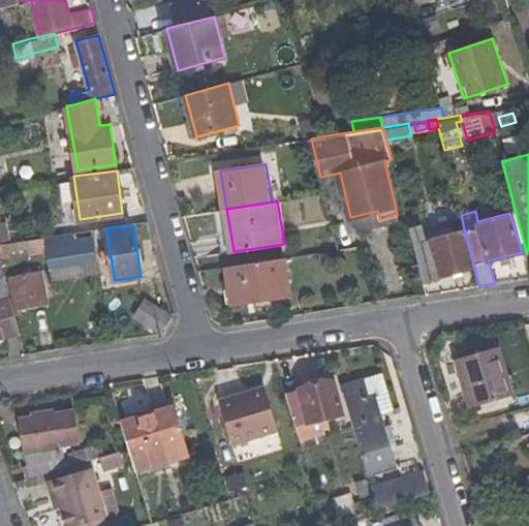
[(0,240),(17,239),(14,227),(0,228),(0,240)]
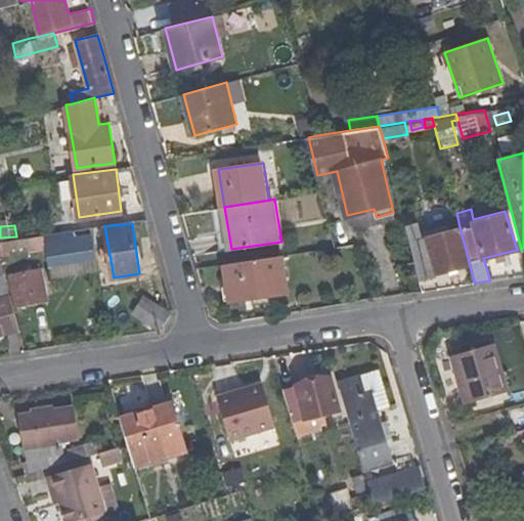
[(405,228),(418,277),(469,262),(460,227),(421,240),(417,225),(405,228)]
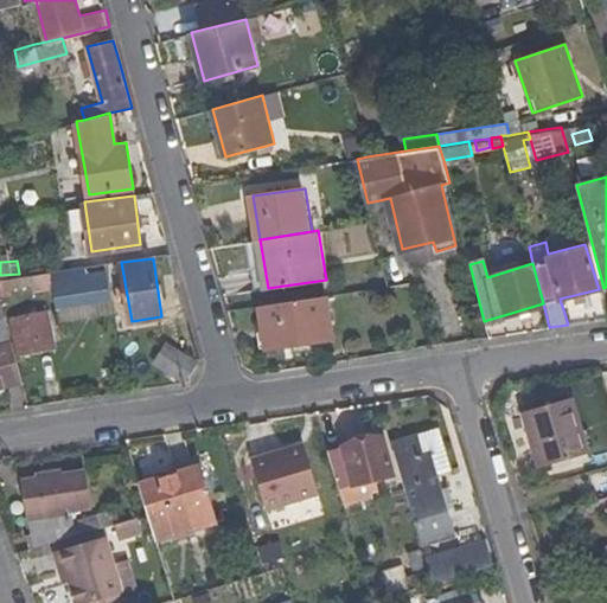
[(48,270),(50,283),(53,303),(109,296),(106,270),(87,273),(85,264),(48,270)]
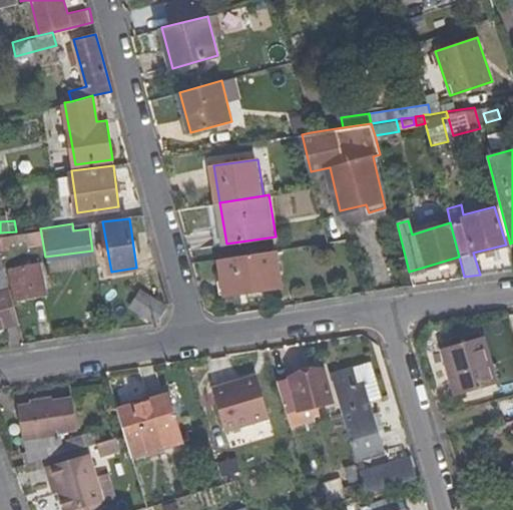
[(0,247),(10,247),(9,243),(8,239),(19,238),(21,237),(25,237),(26,240),(42,239),(40,228),(16,231),(0,232),(0,247)]
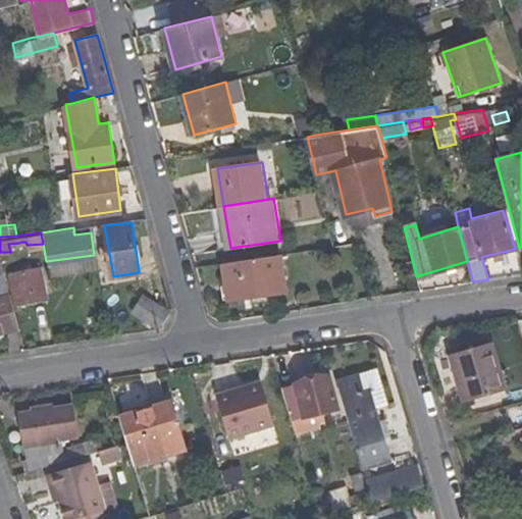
[(279,253),(222,262),(228,298),(285,290),(279,253)]
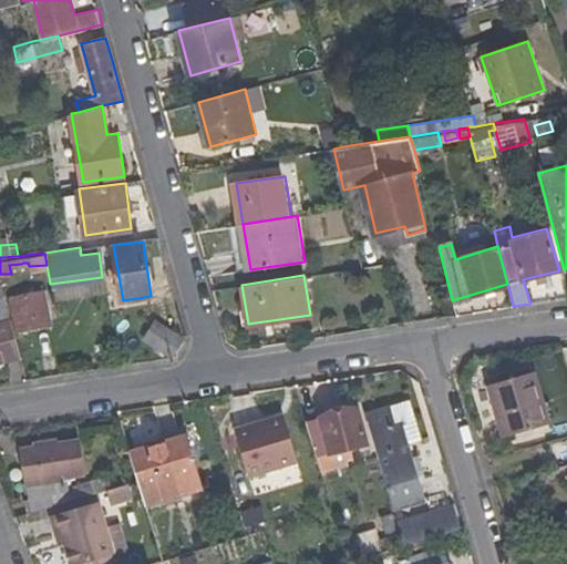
[(50,288),(11,295),(18,330),(55,322),(50,288)]
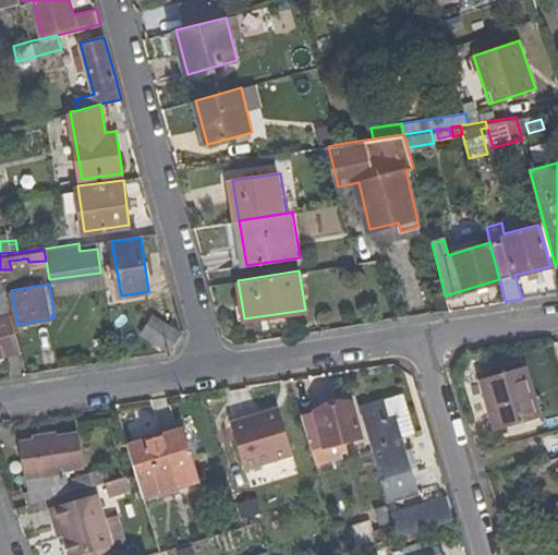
[(0,361),(1,361),(2,354),(21,350),(11,314),(0,316),(0,361)]
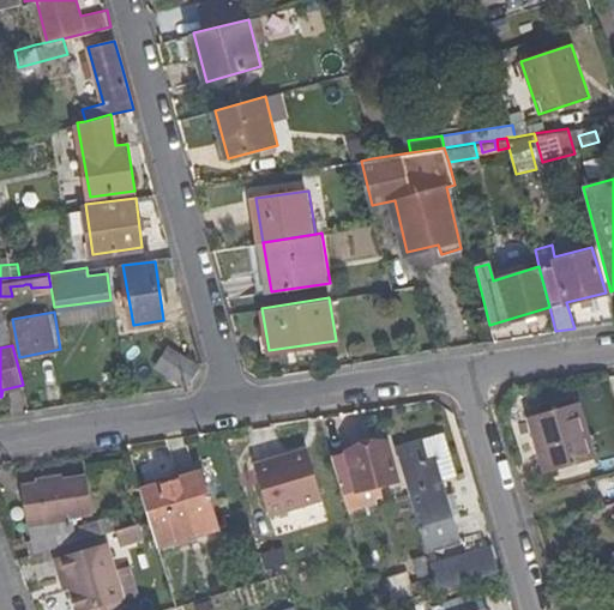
[(199,367),(167,346),(156,363),(188,385),(199,367)]
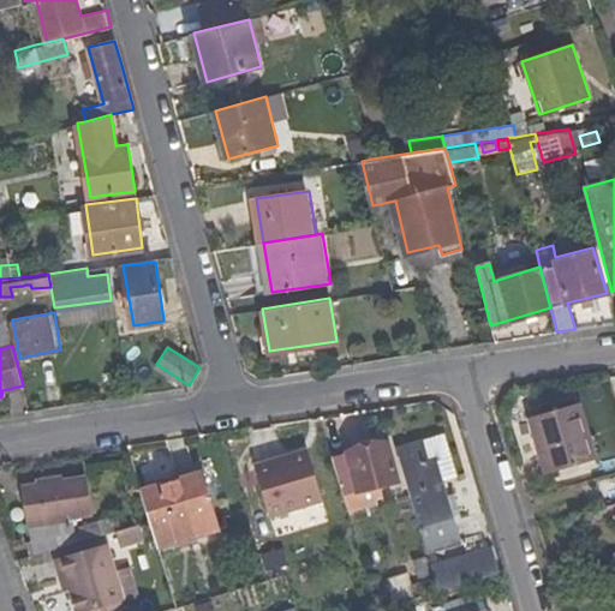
[(581,402),(535,417),(551,471),(598,456),(581,402)]
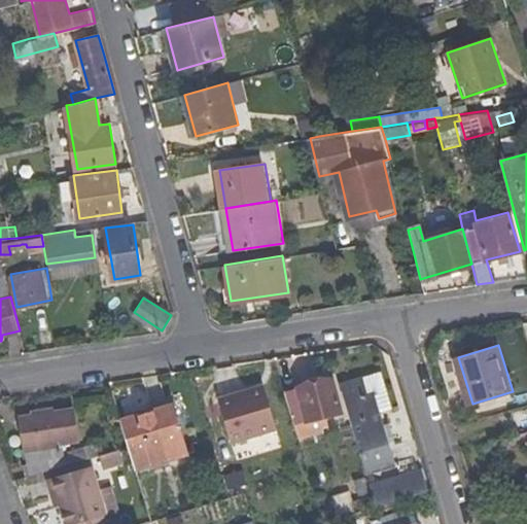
[(388,406),(378,371),(338,380),(363,470),(393,461),(379,409),(388,406)]
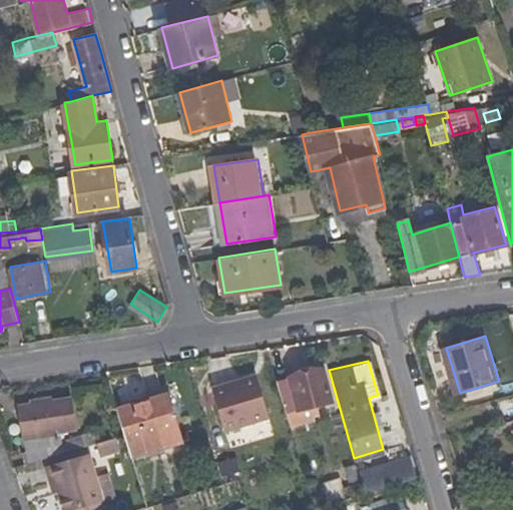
[(276,380),(291,426),(315,420),(313,416),(319,414),(317,406),(331,402),(322,369),(276,380)]
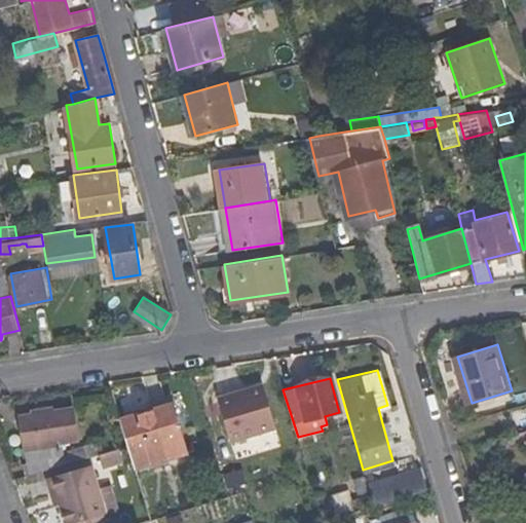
[(248,390),(218,400),(230,440),(275,426),(262,384),(247,388),(248,390)]
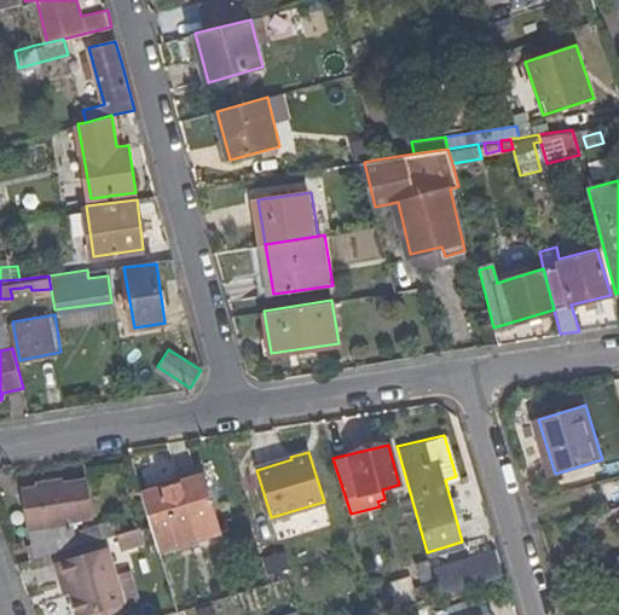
[(151,524),(158,552),(218,533),(201,474),(140,492),(151,524)]
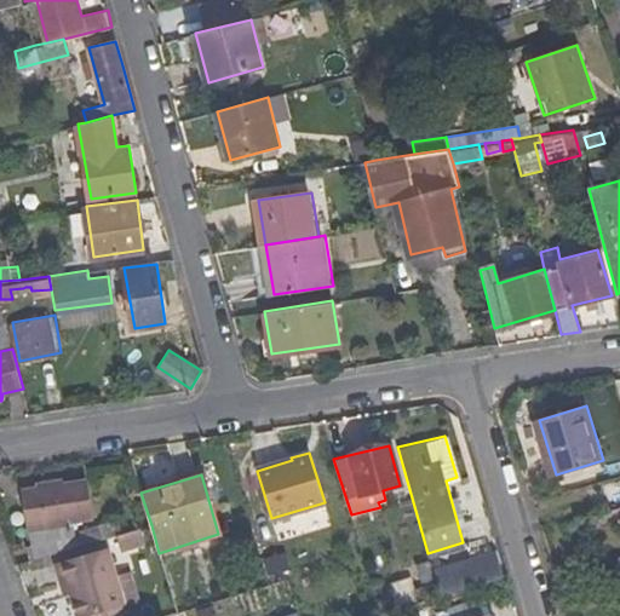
[(53,556),(74,548),(72,534),(69,520),(92,517),(85,478),(23,489),(32,548),(24,548),(28,563),(53,556)]
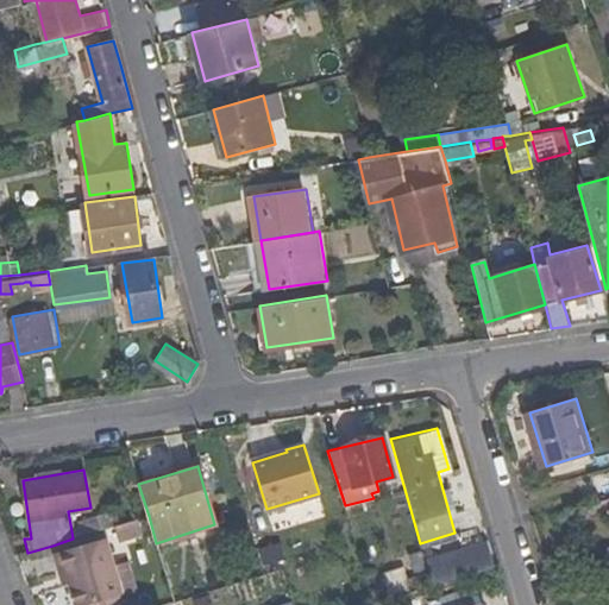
[(106,517),(70,524),(73,539),(104,530),(108,528),(106,517)]
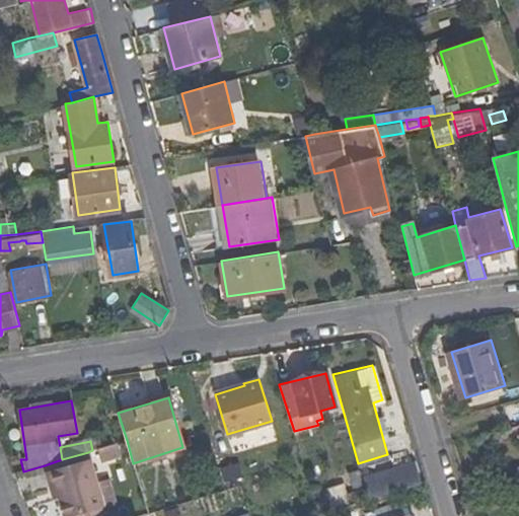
[(45,465),(47,473),(90,461),(88,452),(62,459),(45,465)]
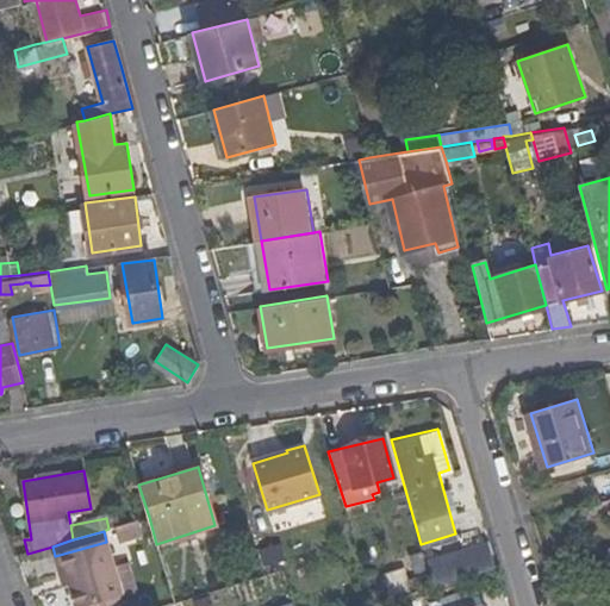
[(55,556),(58,572),(67,569),(72,585),(76,605),(88,605),(123,597),(106,542),(55,556)]
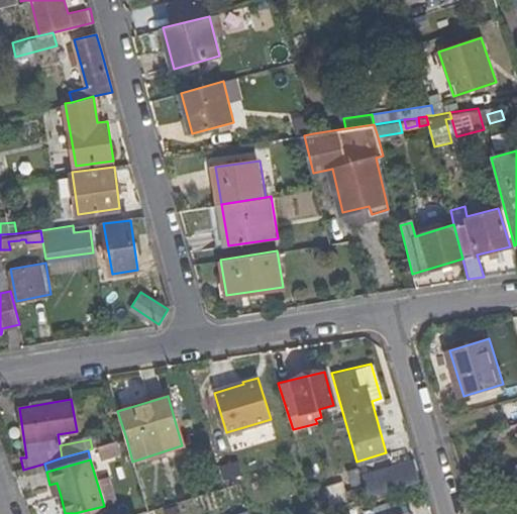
[(419,483),(412,460),(360,476),(368,498),(419,483)]
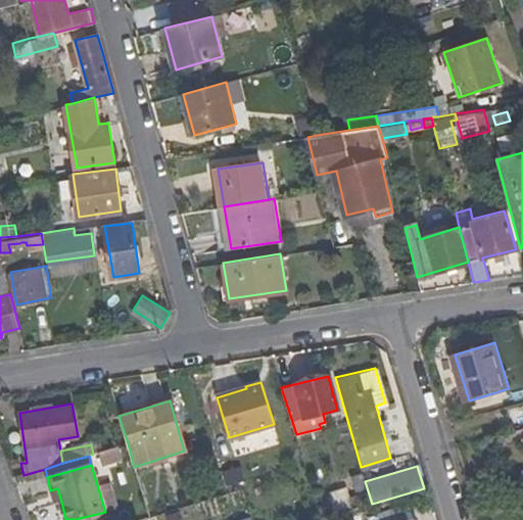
[(354,492),(364,489),(360,475),(350,477),(354,492)]
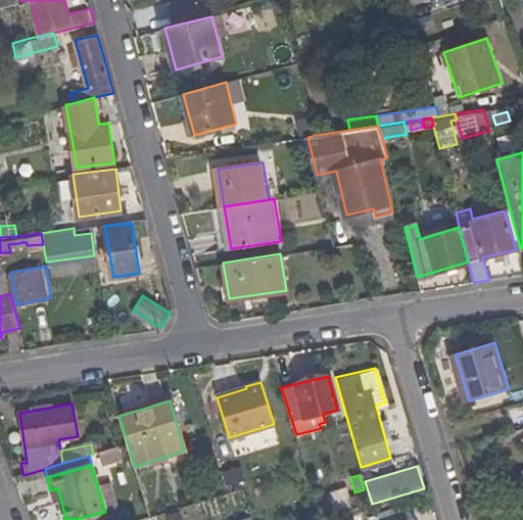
[(54,503),(61,502),(57,488),(50,490),(54,503)]
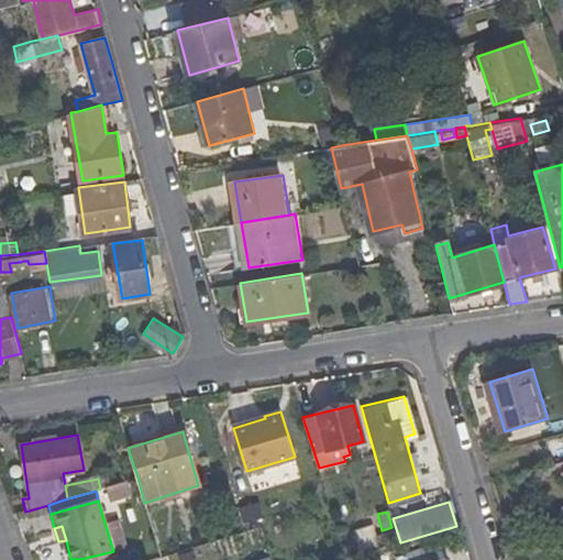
[(362,550),(376,546),(371,527),(355,531),(362,550)]
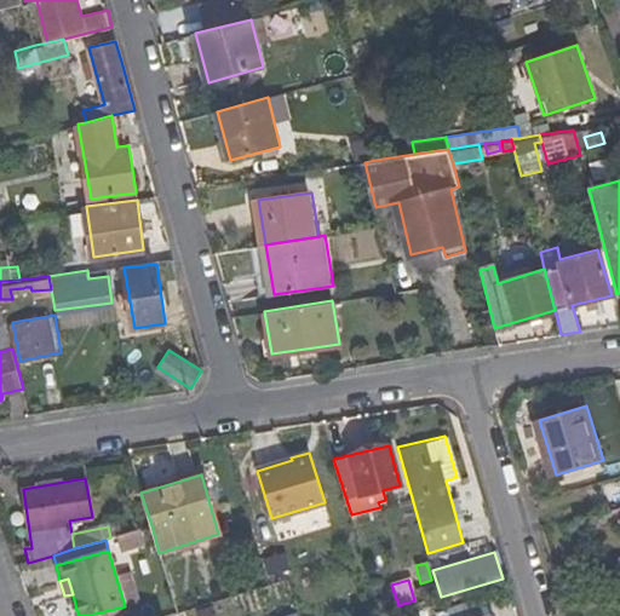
[(448,615),(481,615),(477,602),(447,609),(448,615)]
